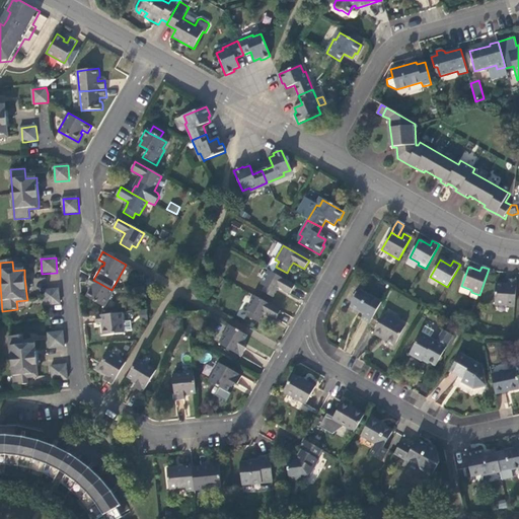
[(290,294),(295,286),(269,271),(261,285),(265,287),(262,292),(273,298),(276,292),(278,288),(290,294)]
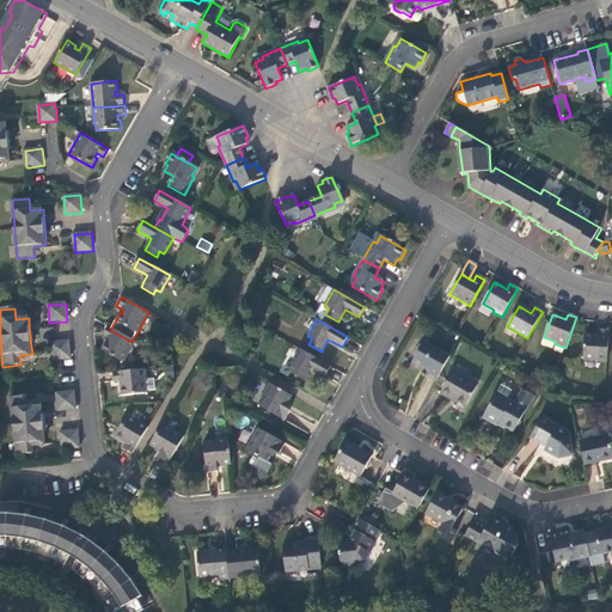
[(122,363),(134,343),(132,342),(110,330),(106,328),(103,336),(109,340),(108,343),(105,344),(101,352),(122,363)]
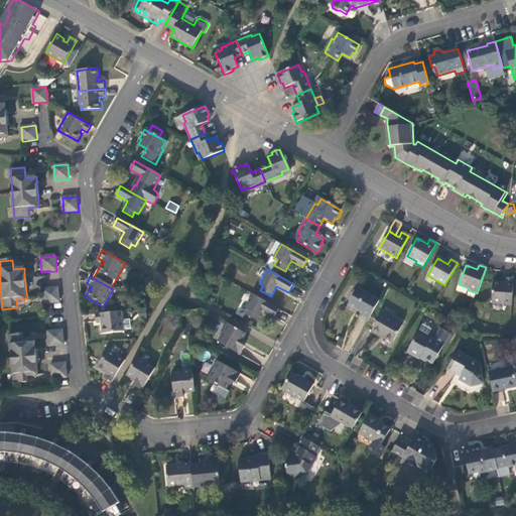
[(493,302),(513,303),(514,278),(506,278),(506,283),(500,283),(494,282),(493,302)]
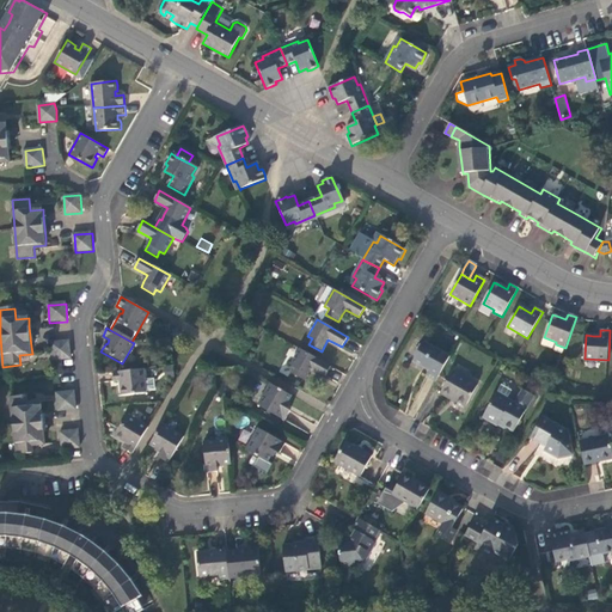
[(54,361),(59,361),(59,360),(71,359),(69,342),(51,344),(54,361)]
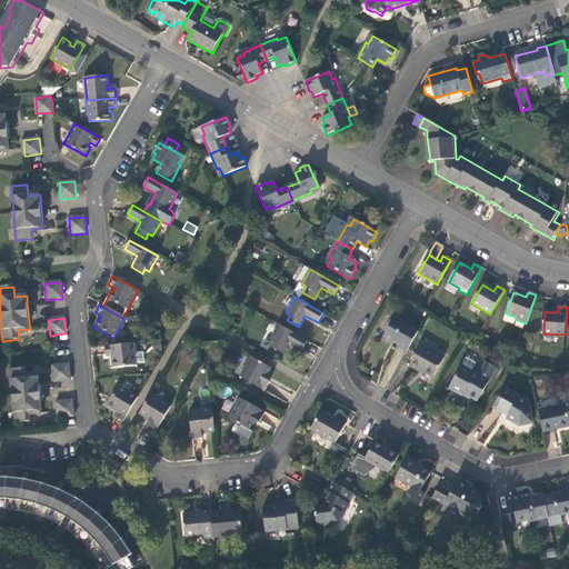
[(396,349),(406,355),(418,332),(395,319),(385,336),(399,343),(396,349)]
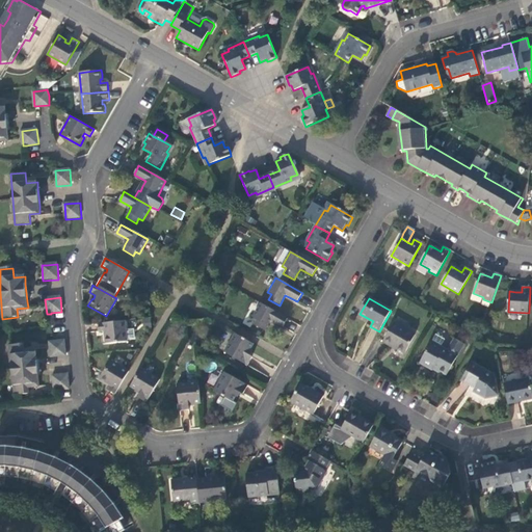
[(283,327),(287,319),(261,303),(253,318),(257,320),(254,325),(265,331),(268,326),(271,321),(283,327)]
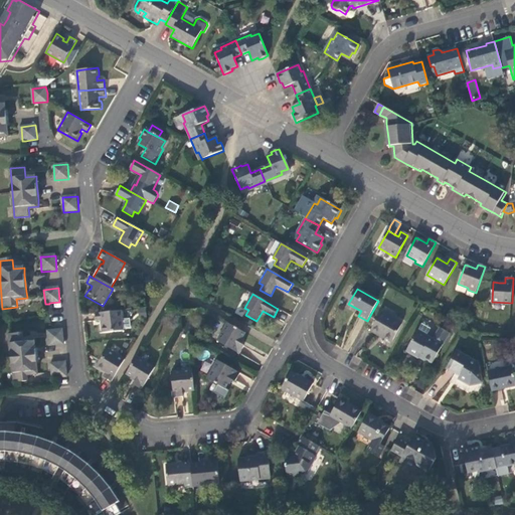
[(121,329),(119,312),(94,314),(95,322),(101,322),(101,325),(101,327),(101,334),(121,331),(121,329)]
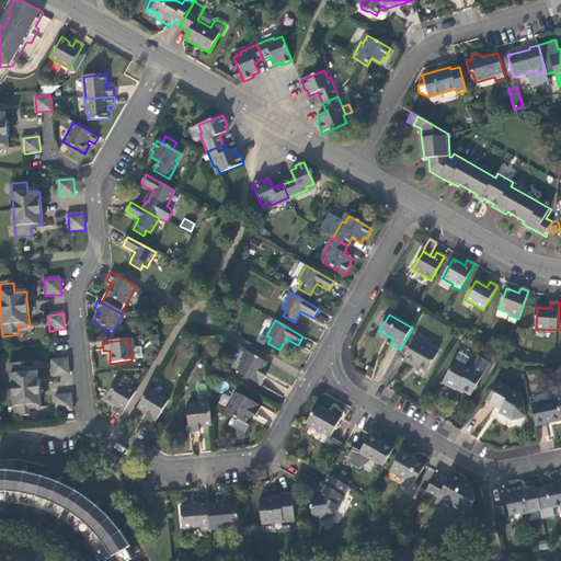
[(438,354),(414,341),(403,362),(412,366),(413,365),(419,367),(427,373),(438,354)]
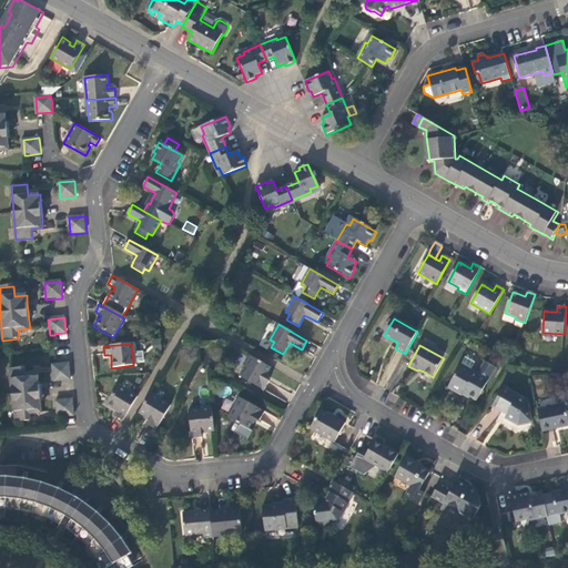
[(132,354),(133,363),(142,362),(141,353),(132,354)]
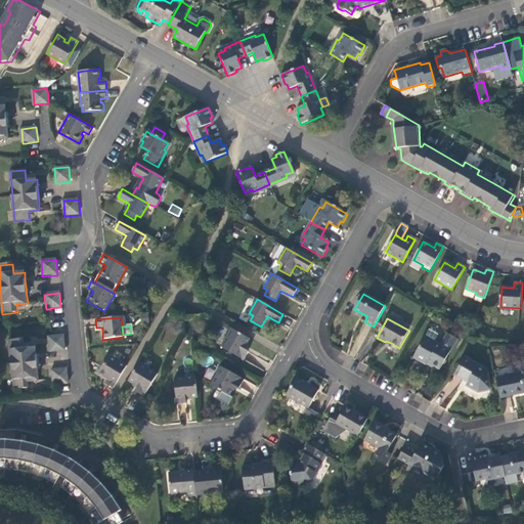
[(246,346),(249,339),(230,329),(220,348),(244,360),(249,351),(244,349),(246,346)]
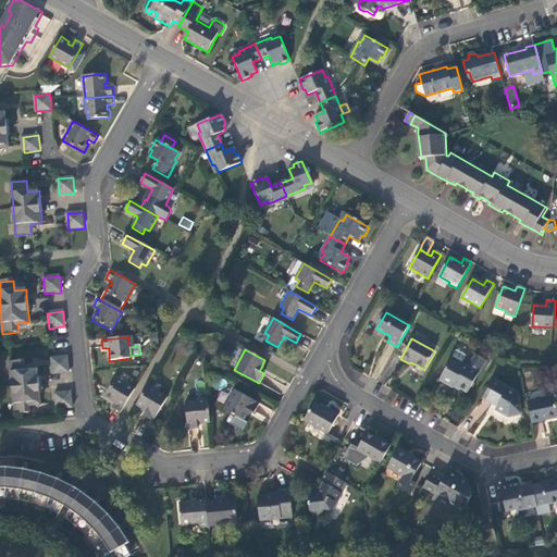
[(468,394),(486,362),(477,357),(470,369),(462,364),(467,357),(457,351),(441,381),(454,388),(455,387),(468,394)]
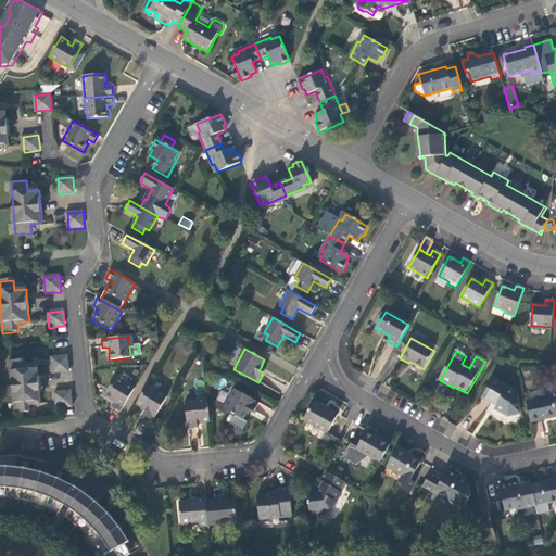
[(67,356),(52,357),(53,375),(70,374),(67,356)]
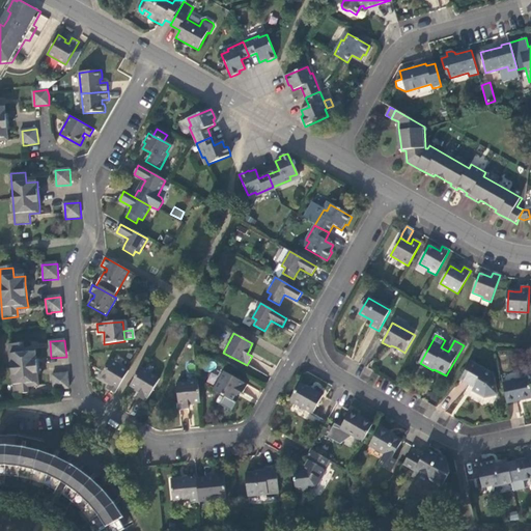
[(9,346),(15,395),(30,394),(29,385),(39,384),(39,376),(37,360),(37,353),(26,354),(25,344),(9,346)]
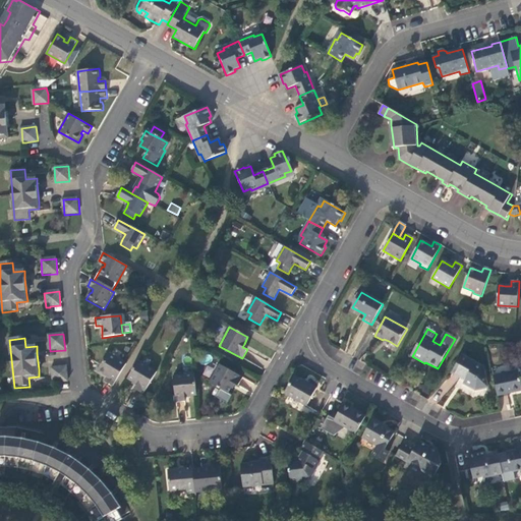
[(106,383),(112,387),(126,364),(109,354),(99,372),(102,374),(105,377),(106,375),(109,378),(106,383)]
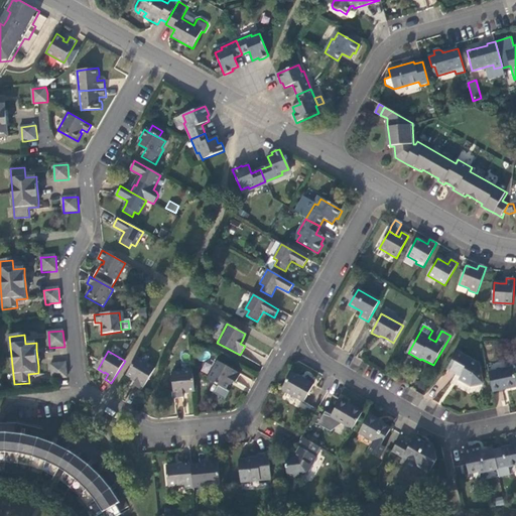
[(459,352),(448,369),(462,376),(460,380),(471,386),(484,383),(480,364),(459,352)]
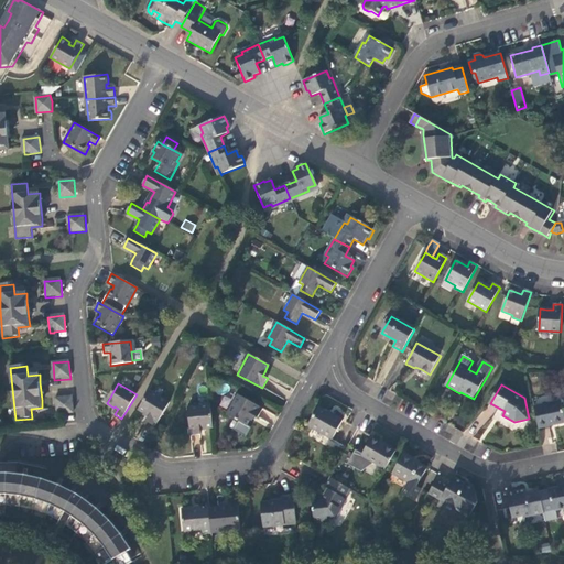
[(170,403),(150,392),(138,412),(143,415),(149,419),(145,423),(154,429),(170,403)]
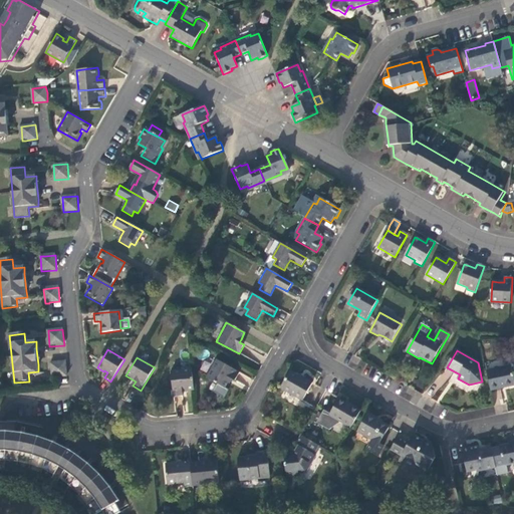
[(239,372),(217,360),(206,378),(224,389),(227,383),(230,378),(235,381),(239,372)]
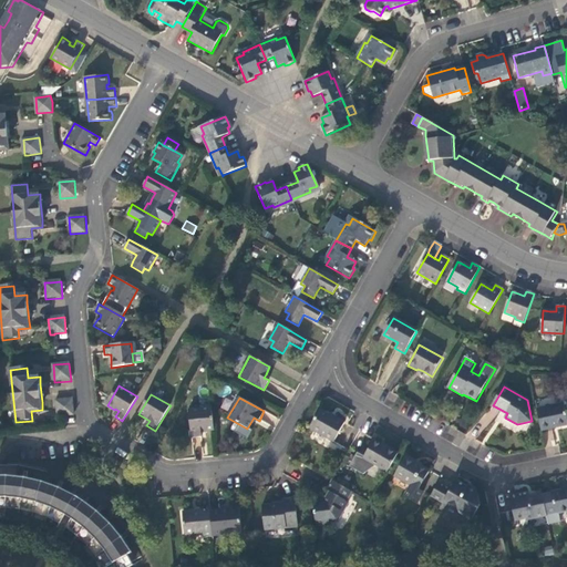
[(59,419),(62,419),(62,418),(74,416),(73,400),(57,401),(59,419)]
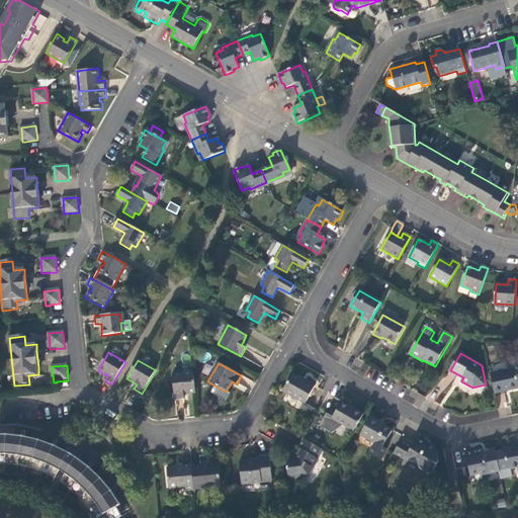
[(517,384),(515,369),(491,374),(495,394),(507,391),(517,389),(517,384)]
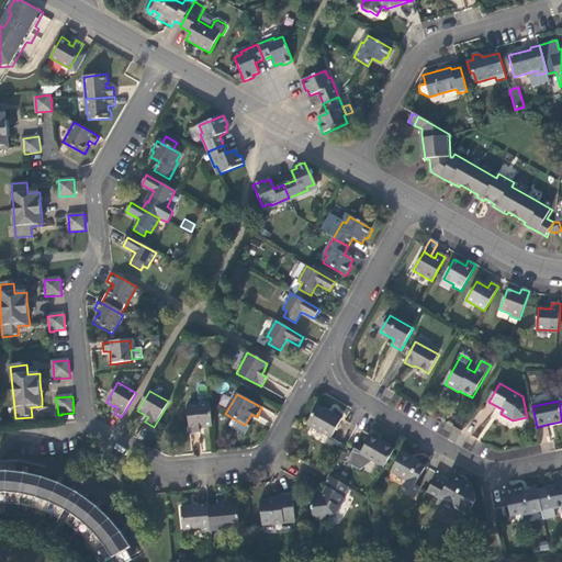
[(203,428),(213,427),(210,404),(187,407),(190,436),(200,435),(200,428),(203,428)]
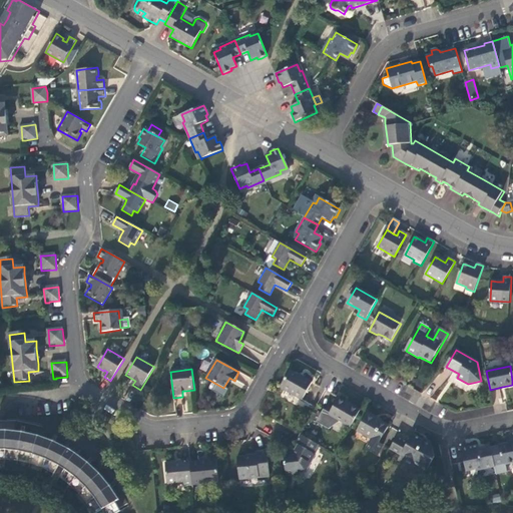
[(303,400),(313,382),(305,378),(304,379),(291,372),(281,388),(285,390),(280,397),(303,410),(308,402),(303,400)]
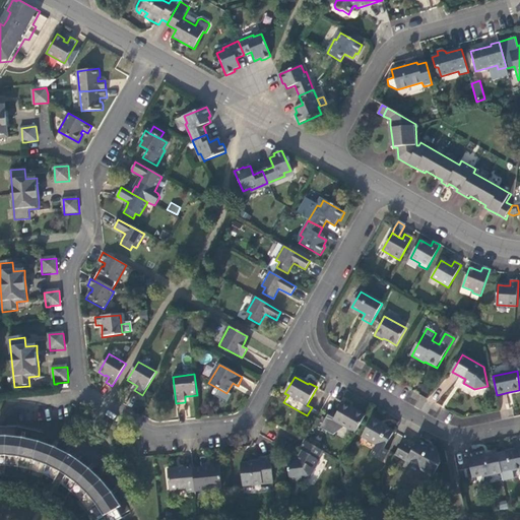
[(345,429),(355,434),(365,416),(351,409),(342,404),(334,419),(332,423),(326,419),(321,429),(333,436),(345,429)]
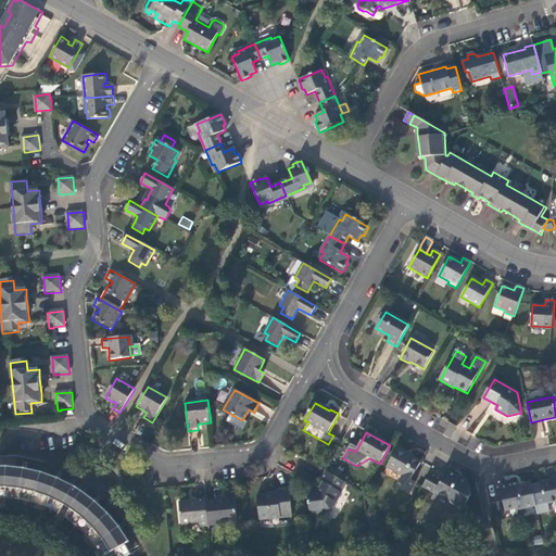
[(411,481),(420,464),(409,457),(406,455),(407,453),(399,447),(387,468),(403,477),(396,489),(408,495),(415,483),(411,481)]
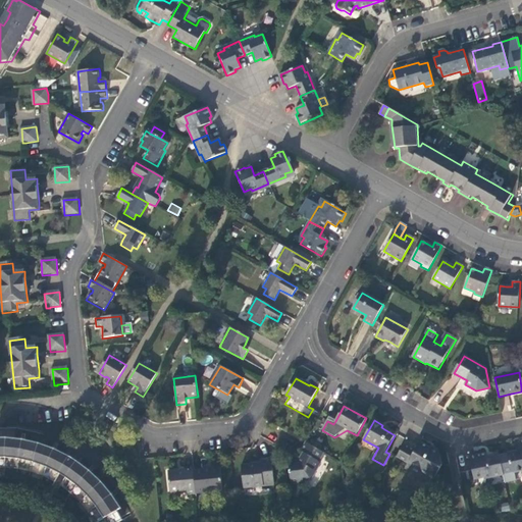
[(430,444),(423,438),(418,447),(407,440),(399,454),(413,462),(414,460),(423,465),(424,468),(436,475),(444,462),(441,450),(430,444)]
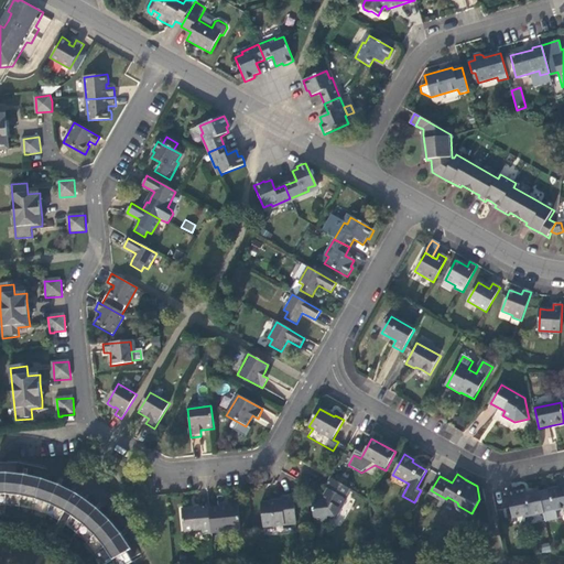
[(58,522),(75,495),(75,494),(65,489),(58,487),(54,486),(43,481),(32,478),(31,478),(22,477),(11,476),(3,475),(0,475),(0,507),(4,507),(15,509),(26,511),(38,514),(51,519),(58,522)]
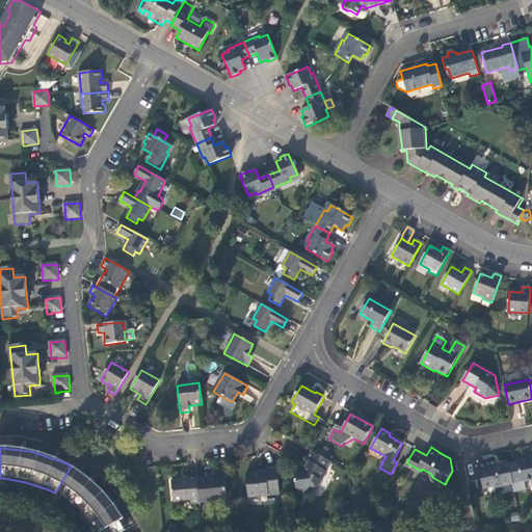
[(325,471),(330,462),(312,452),(307,460),(309,462),(306,469),(302,473),(294,475),(296,495),(310,494),(310,490),(317,489),(327,472),(325,471)]
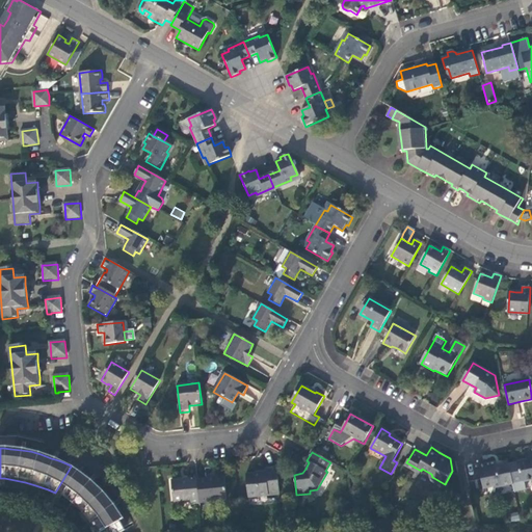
[(526,484),(531,482),(531,458),(531,459),(531,460),(526,461),(520,463),(509,466),(511,476),(524,474),(526,484)]
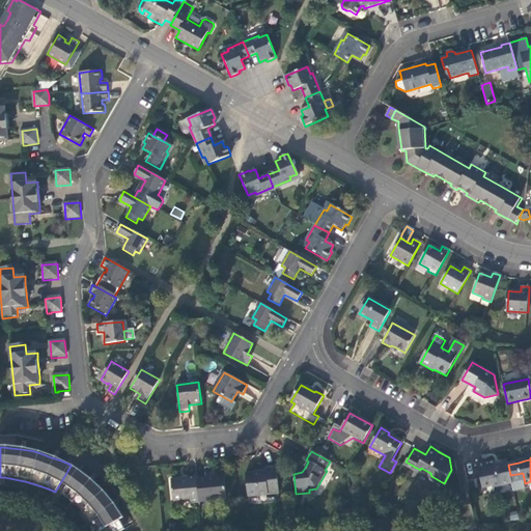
[(493,487),(512,483),(510,475),(508,465),(508,464),(496,467),(495,462),(486,464),(477,466),(482,488),(493,486),(493,487)]
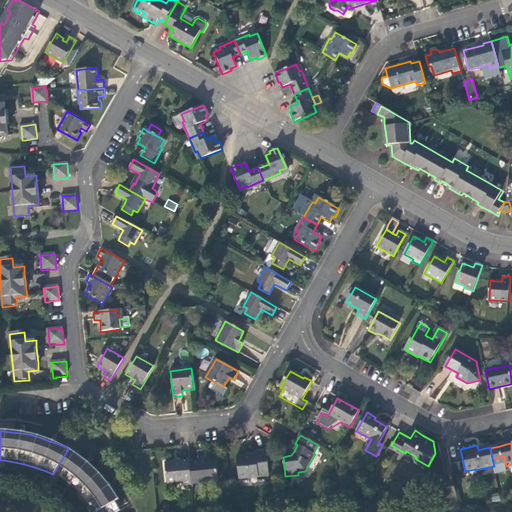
[(68,449),(53,474),(56,475),(59,477),(75,453),(71,450),(68,449)]
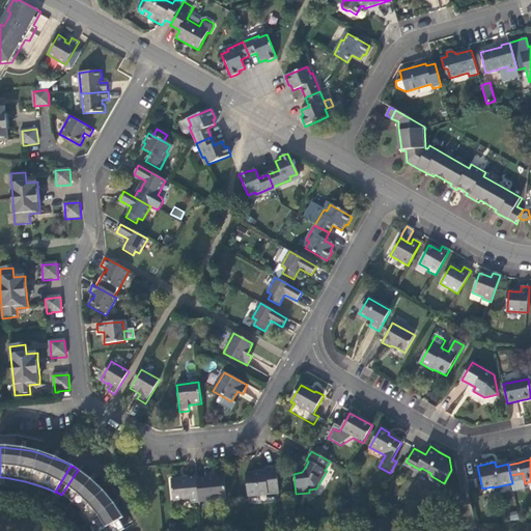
[(279,490),(277,468),(266,469),(266,473),(258,474),(246,475),(248,494),(279,490)]
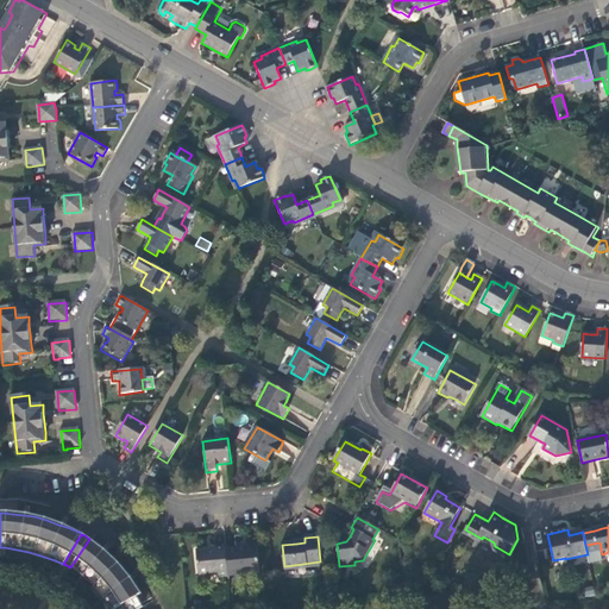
[(89,539),(70,567),(76,573),(86,582),(94,590),(99,596),(107,606),(108,608),(117,608),(120,608),(140,608),(137,600),(142,596),(138,591),(132,583),(129,577),(123,570),(114,560),(105,551),(104,550),(95,544),(89,539)]
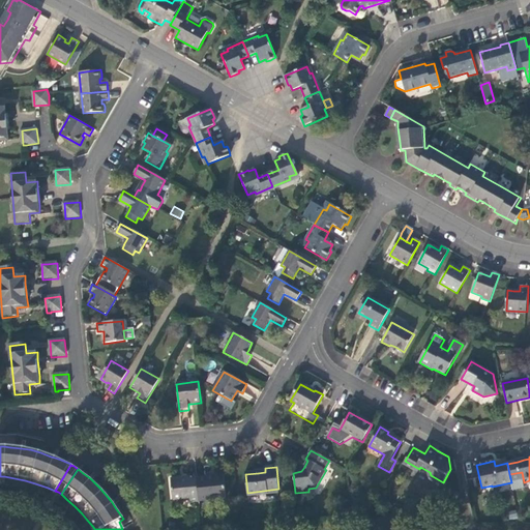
[(190,503),(199,502),(197,478),(197,476),(183,477),(171,479),(173,502),(189,500),(190,503)]
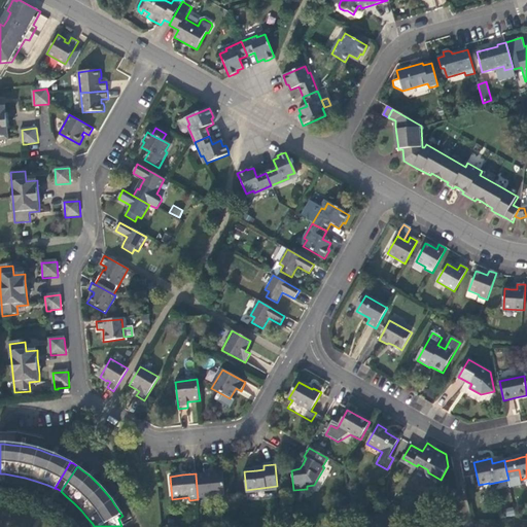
[(210,475),(196,476),(198,499),(224,496),(222,473),(210,475)]
